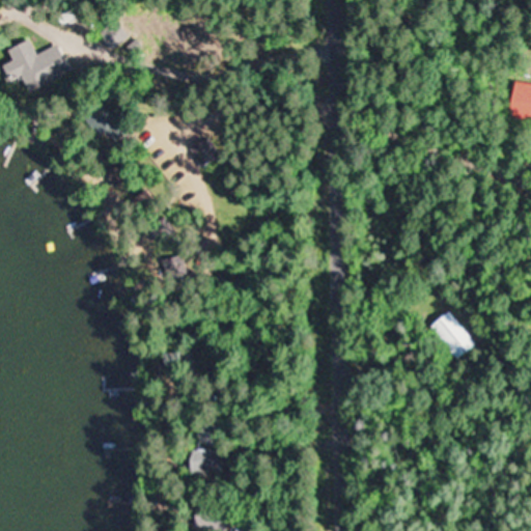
[(68,74),(56,45),(34,55),(28,39),(5,50),(10,61),(0,65),(0,73),(4,83),(19,76),(26,91),(68,74)]
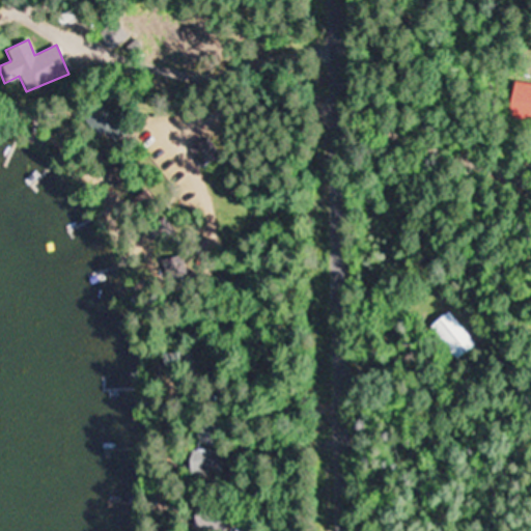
[(95,138),(117,121),(101,100),(80,116),(95,138)]
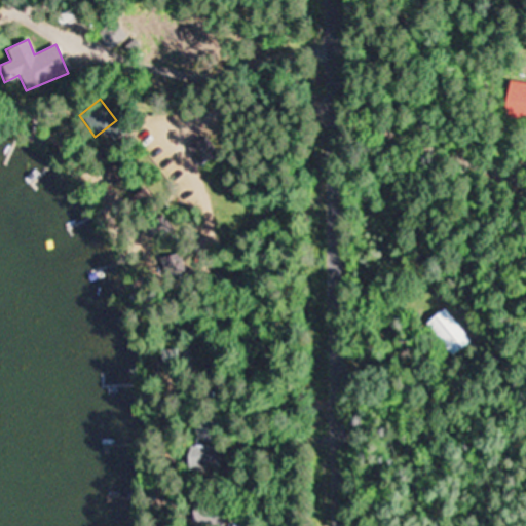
[(195,164),(216,156),(209,137),(188,145),(195,164)]
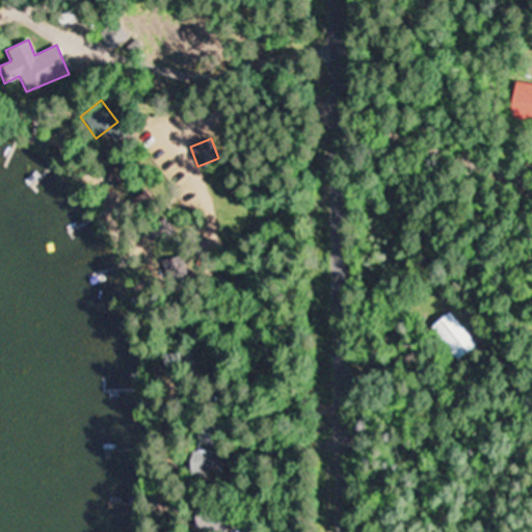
[(461,361),(480,344),(450,311),(431,328),(461,361)]
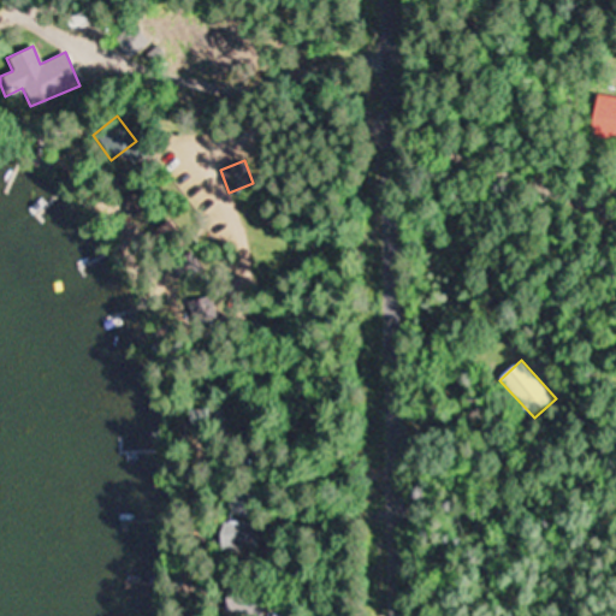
[(259,521),(219,521),(219,551),(259,551),(259,521)]
